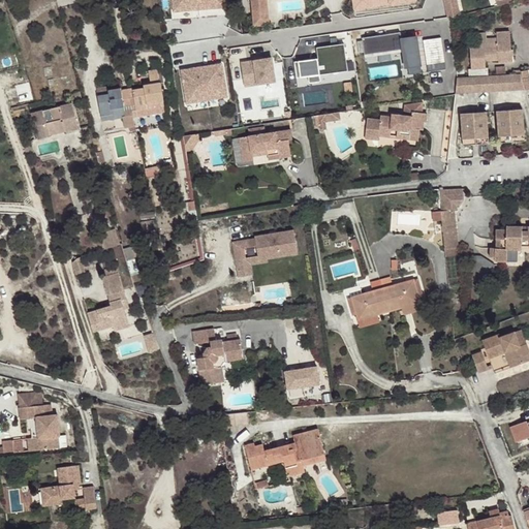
[(198,0),(176,0),(177,11),(200,9),(198,0)]
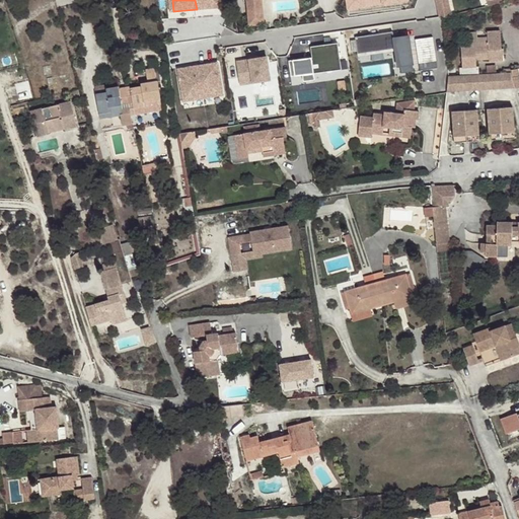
[(217,0),(195,0),(197,9),(218,8),(217,0)]
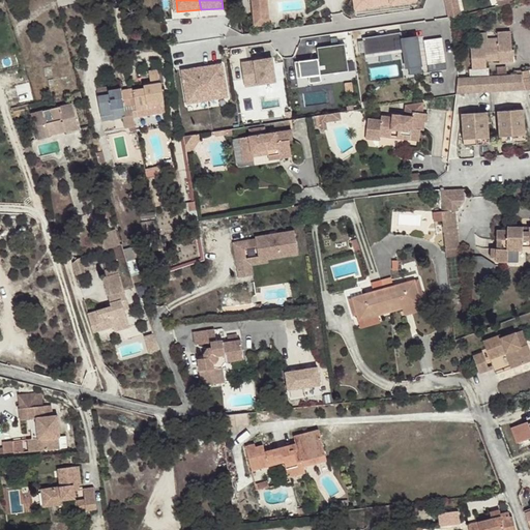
[(252,0),(254,11),(268,9),(266,0),(252,0)]
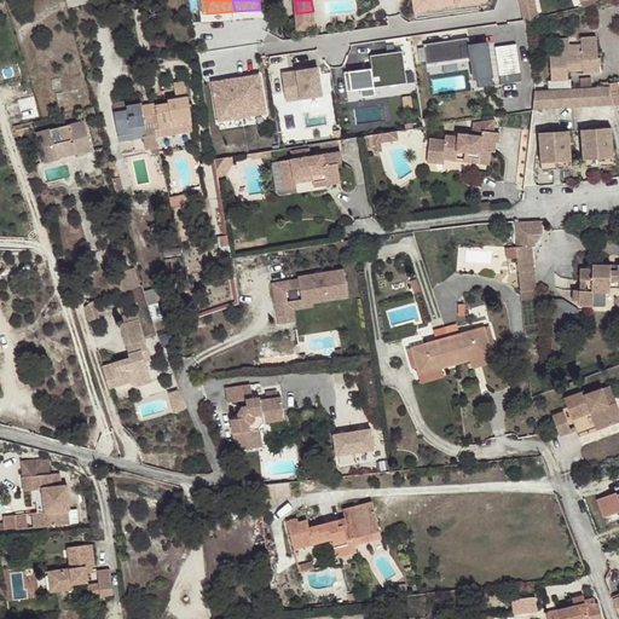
[(412,0),(415,11),(435,7),(433,0),(412,0)]
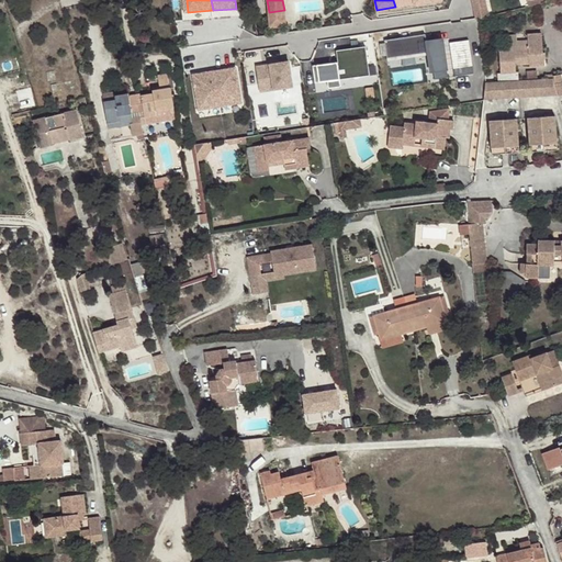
[(482,18),(492,15),(486,0),(472,0),(479,18),(482,18)]
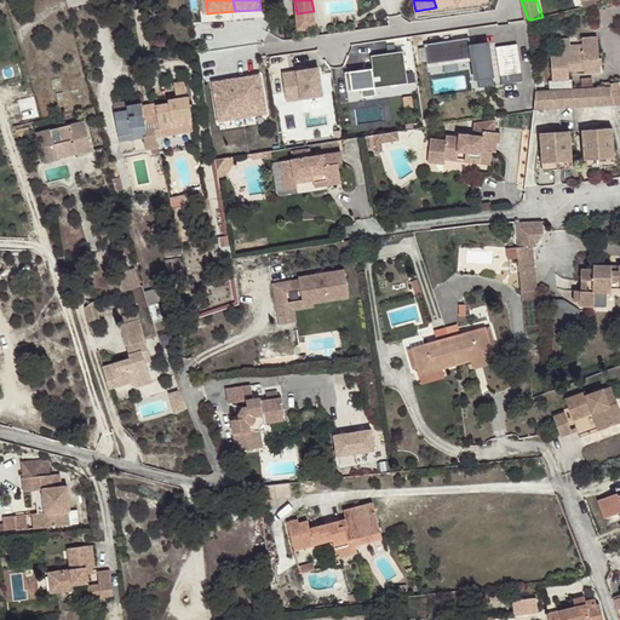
[(298,29),(315,28),(314,11),(297,13),(298,29)]
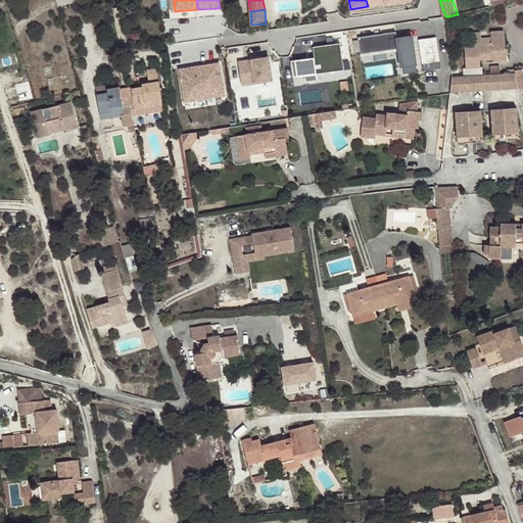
[(470,68),(471,77),(490,74),(489,66),(488,66),(487,59),(500,58),(500,60),(516,59),(515,48),(513,49),(511,30),(497,31),(497,37),(486,38),(486,32),(478,33),(479,47),(471,47),(473,68),(470,68)]
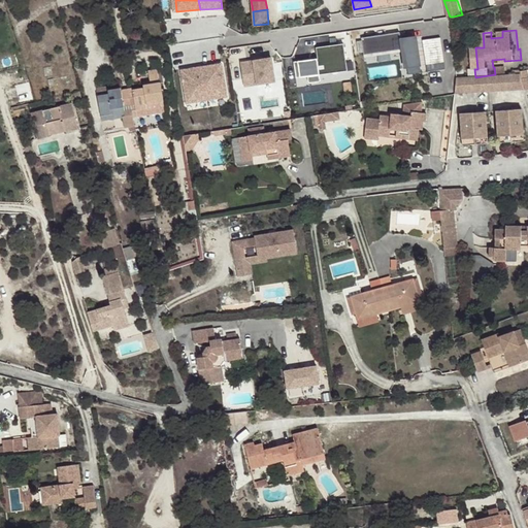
[(470,33),(471,44),(479,43),(477,33),(470,33)]
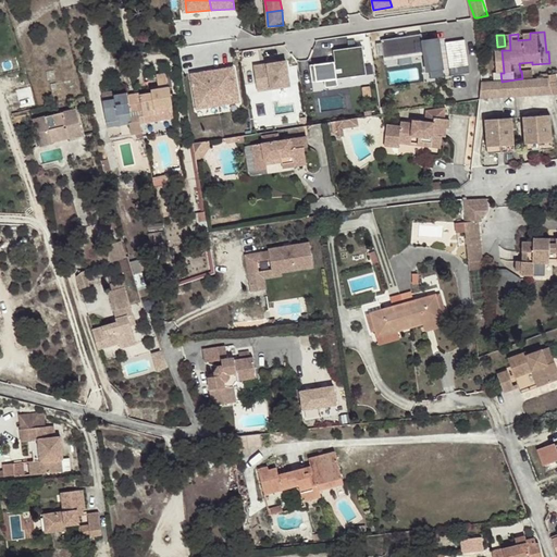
[(436,81),(449,78),(445,50),(442,50),(441,44),(437,41),(428,42),(426,36),(399,40),(403,57),(429,53),(433,56),(436,81)]
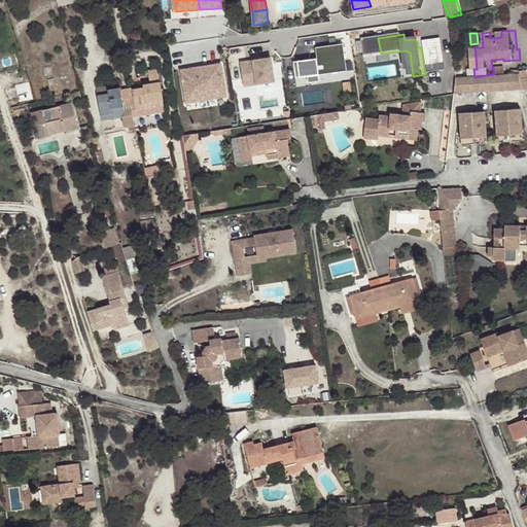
[(381,54),(378,38),(365,39),(369,56),(381,54)]
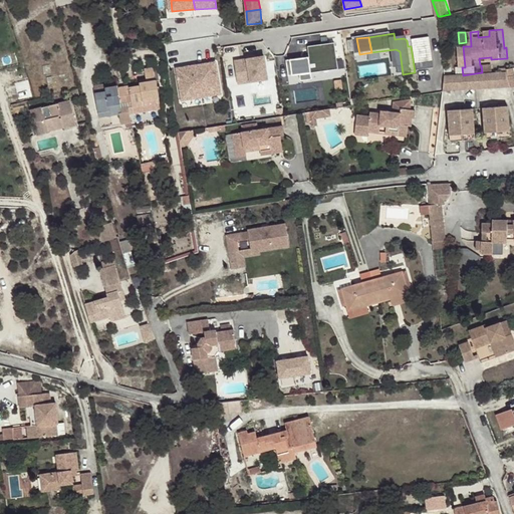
[(421,71),(439,68),(434,37),(417,40),(421,71)]
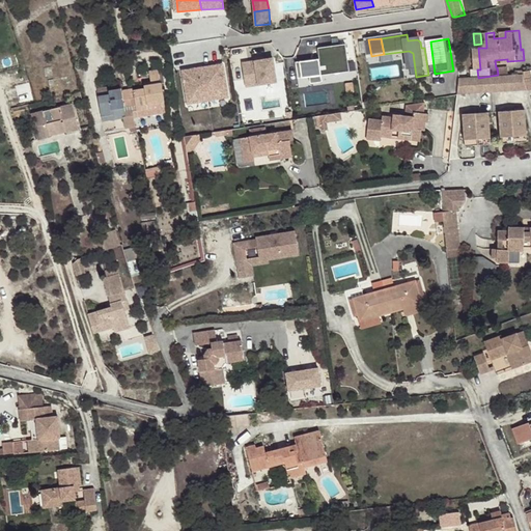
[(350,83),(344,49),(319,50),(320,63),(301,65),(302,86),(350,83)]
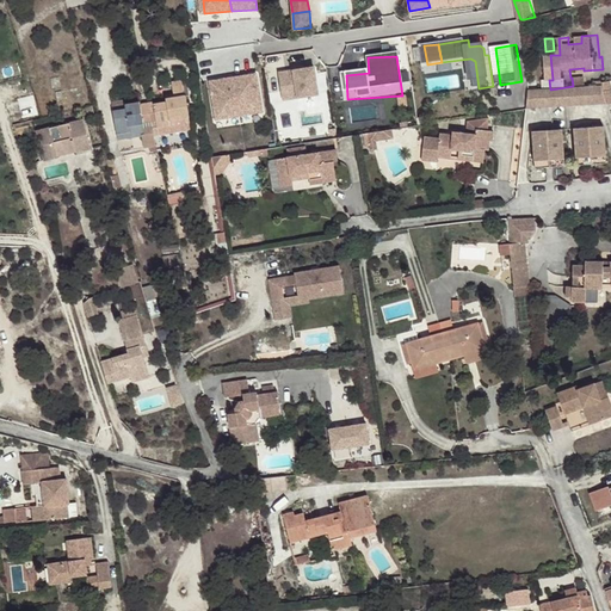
[(318,96),(314,68),(300,71),(300,74),(294,74),(294,71),(278,73),(281,92),(295,90),(296,98),(318,96)]
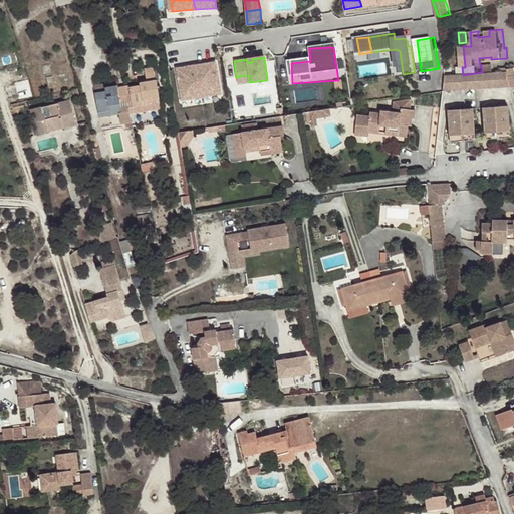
[(218,58),(197,61),(201,90),(222,87),(218,58)]
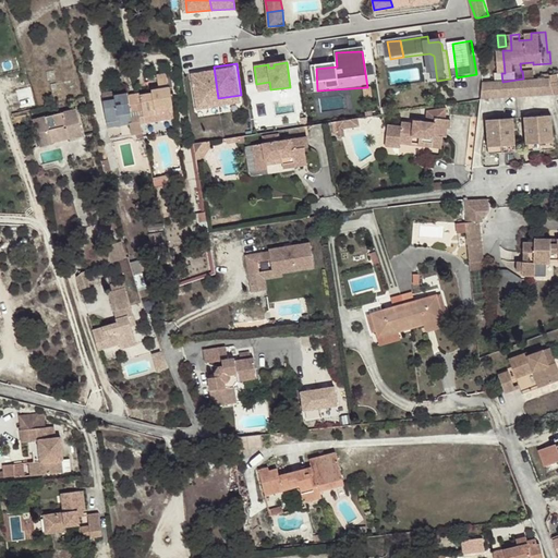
[(214,67),(190,70),(194,101),(218,98),(214,67)]
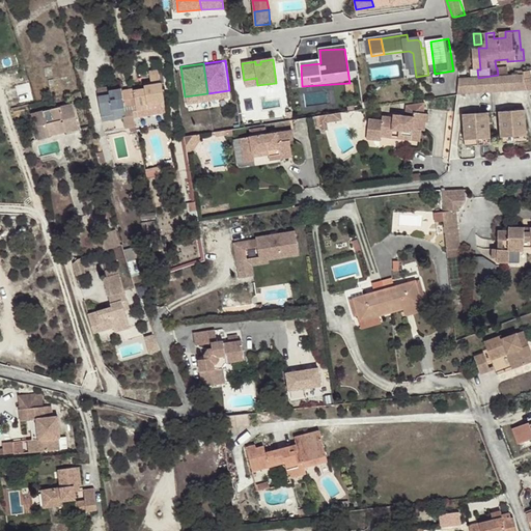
[(526,72),(498,75),(499,90),(530,87),(526,72)]
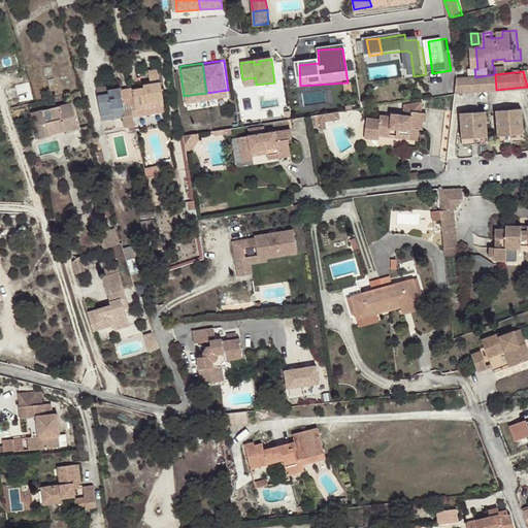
[(134,91),(136,105),(137,109),(154,106),(153,102),(163,101),(161,85),(160,85),(158,72),(150,72),(152,83),(152,86),(144,88),(145,90),(134,91)]
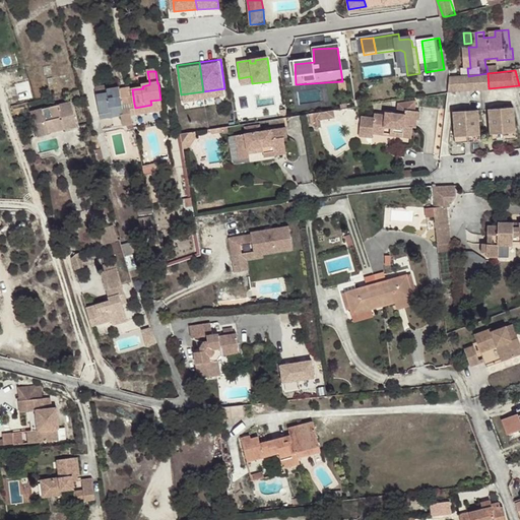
[(468,76),(455,77),(453,92),(489,88),(488,73),(468,76)]
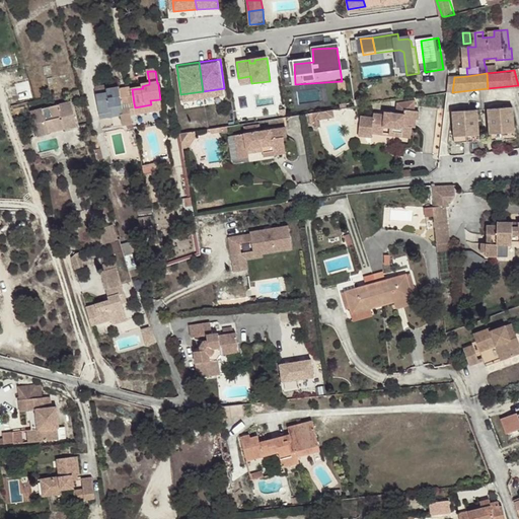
[(239,85),(251,83),(250,76),(238,78),(239,85)]
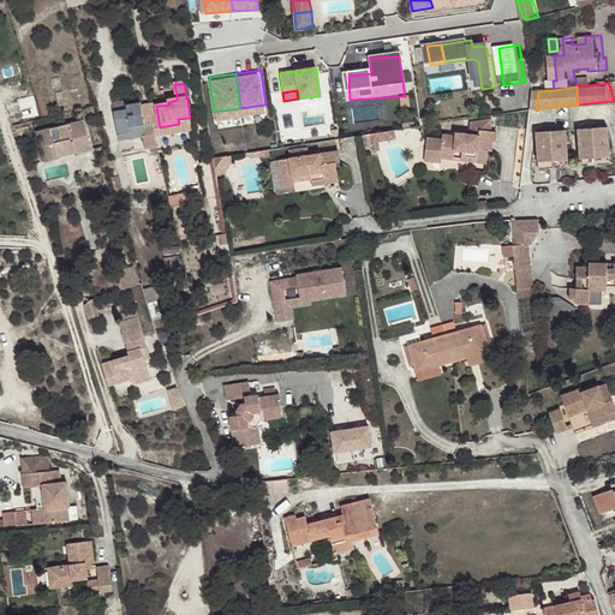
[(115,113),(119,136),(136,133),(136,127),(144,125),(154,124),(151,107),(151,105),(143,106),(143,105),(127,107),(127,111),(115,113)]
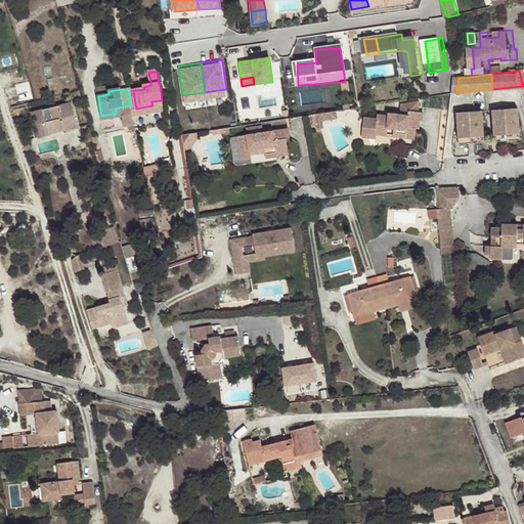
[(32,112),(37,137),(51,134),(48,121),(64,118),(67,130),(79,128),(74,102),(32,112)]
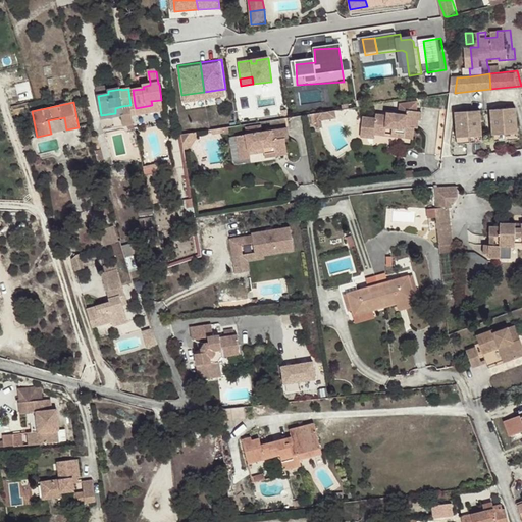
[(115,113),(101,115),(102,120),(121,117),(124,116),(123,110),(122,106),(115,108),(115,113)]
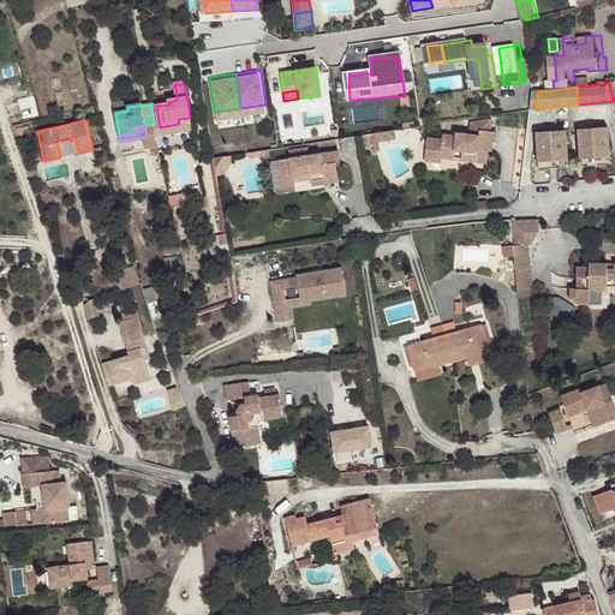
[(585,130),(586,160),(614,157),(614,130),(614,127),(585,130)]
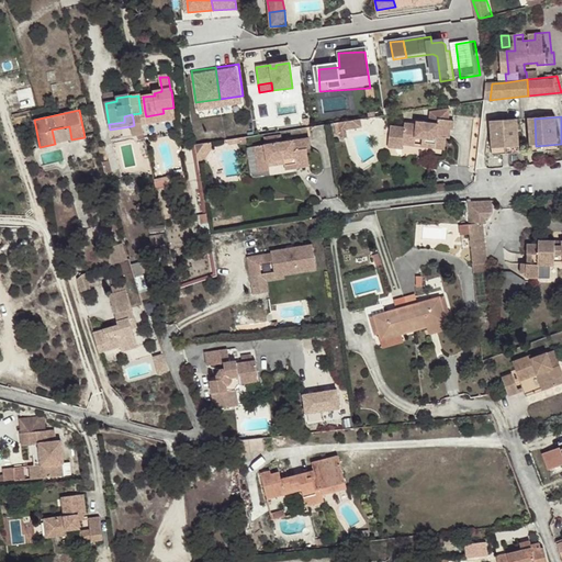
[(131,126),(133,136),(144,135),(142,117),(133,119),(134,125),(131,126)]
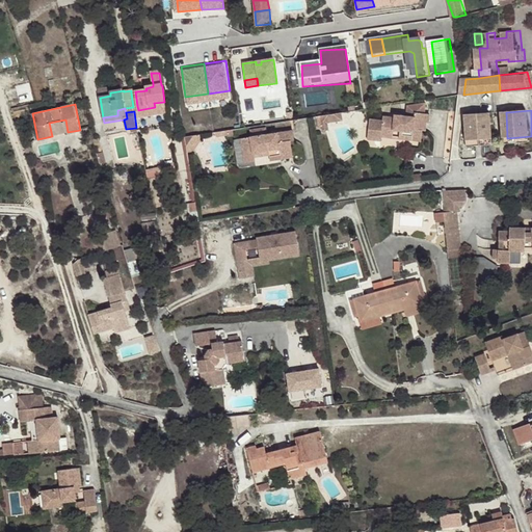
[(469,115),(471,140),(497,139),(495,112),(469,115)]
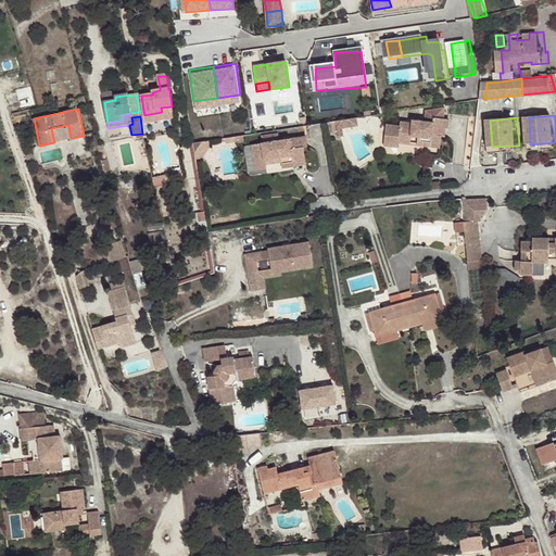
[(344,124),(357,124),(357,118),(332,118),(332,133),(343,134),(344,124)]
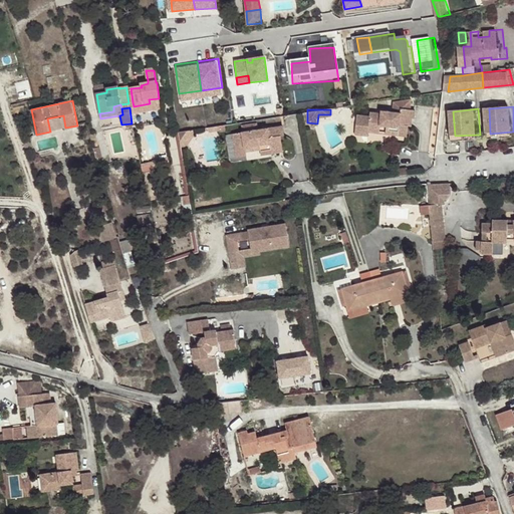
[(405,117),(386,115),(386,117),(374,116),(373,120),(361,119),(359,135),(373,136),(373,133),(384,134),(386,130),(386,125),(392,126),(392,131),(404,132),(403,140),(412,141),(413,130),(415,131),(416,122),(419,122),(420,113),(405,112),(405,117)]
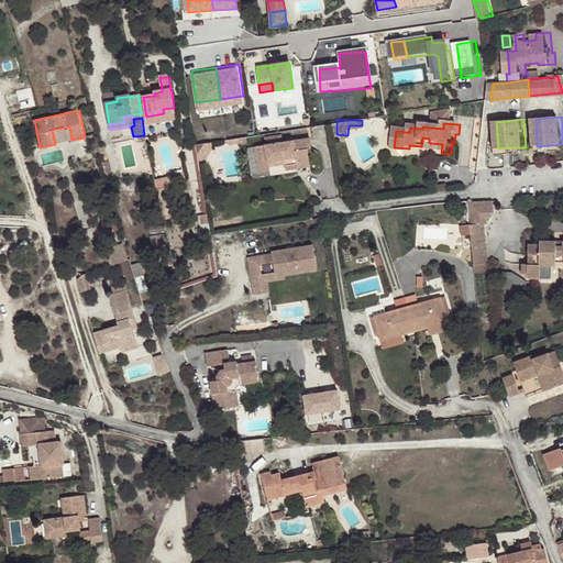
[(52,130),(55,144),(72,140),(69,127),(52,130)]
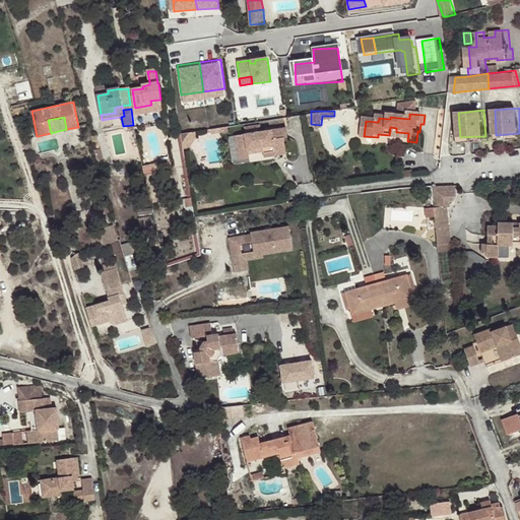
[(274,160),(287,158),(284,142),(288,142),(286,132),(261,136),(260,130),(245,132),(246,138),(245,138),(248,154),(257,153),(256,150),(262,149),(263,152),(273,150),(274,156),(274,160)]
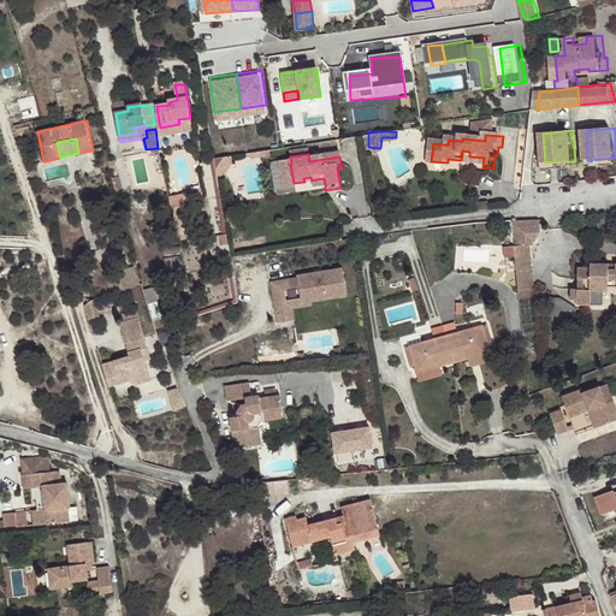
[(484,158),(469,157),(468,165),(483,167),(484,158)]
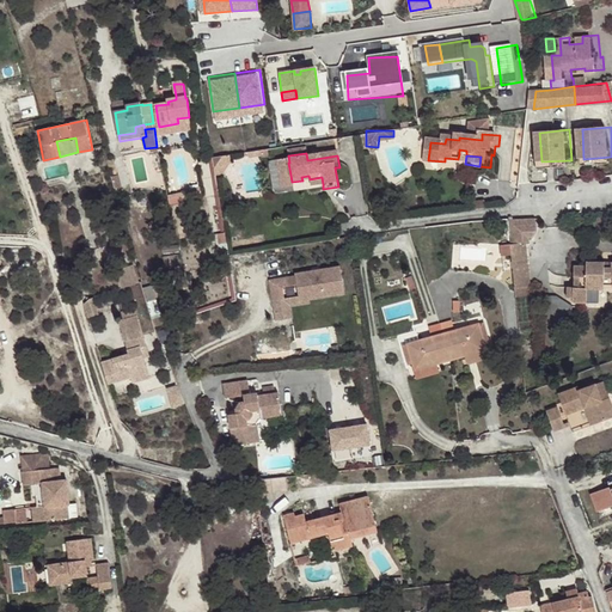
[(611,157),(583,159),(585,166),(611,165),(611,157)]
